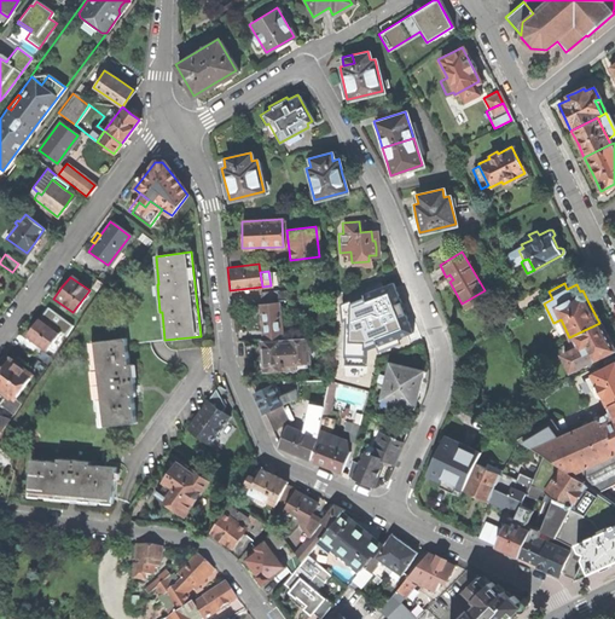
[(352,295),(364,333),(394,324),(388,304),(382,285),(352,295)]
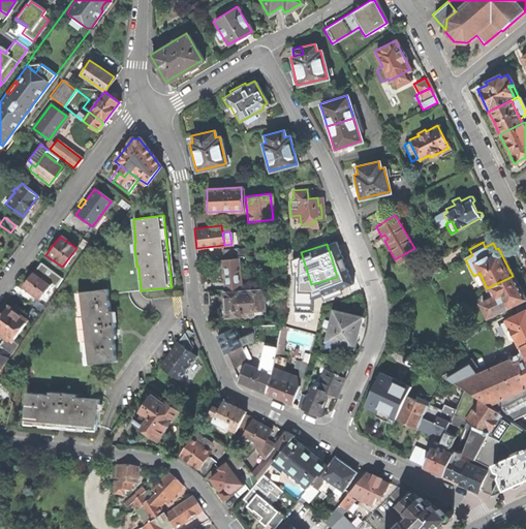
[(220,250),(221,257),(236,256),(236,249),(235,248),(220,250)]
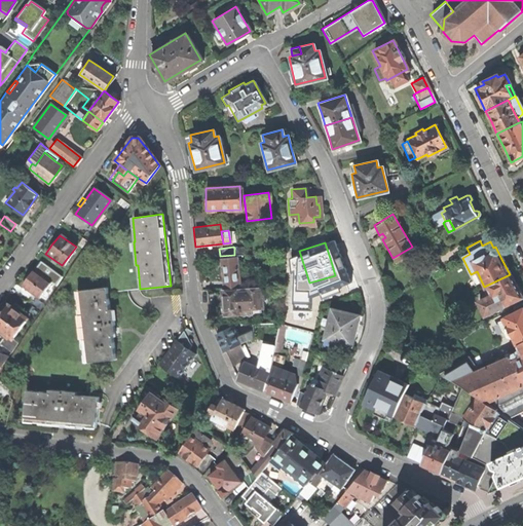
[(413,250),(412,247),(393,258),(395,261),(413,250)]
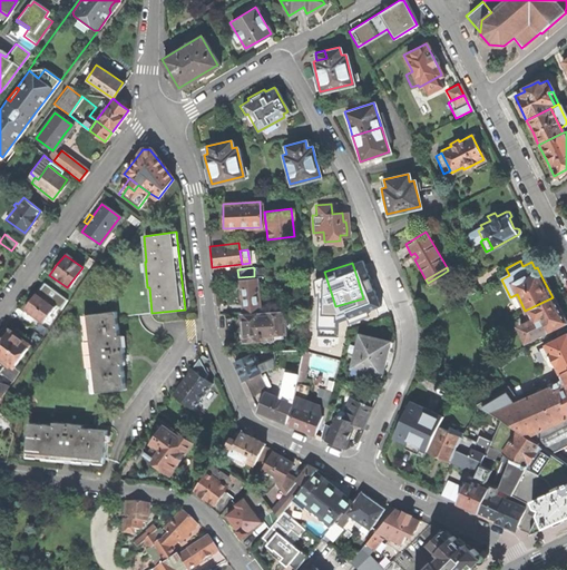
[(241,296),(242,313),(258,312),(255,277),(238,279),(241,296)]
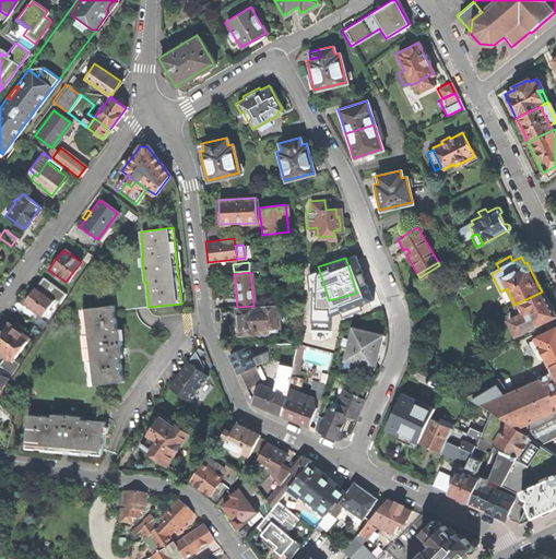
[(451,293),(465,285),(459,273),(445,281),(451,293)]
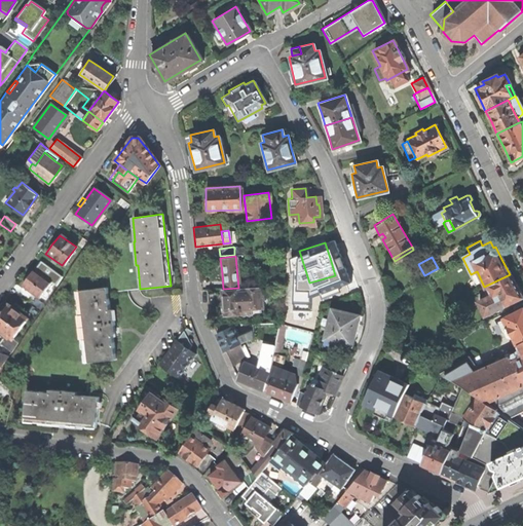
[(48,284),(50,282),(34,270),(28,277),(22,287),(38,298),(48,284)]
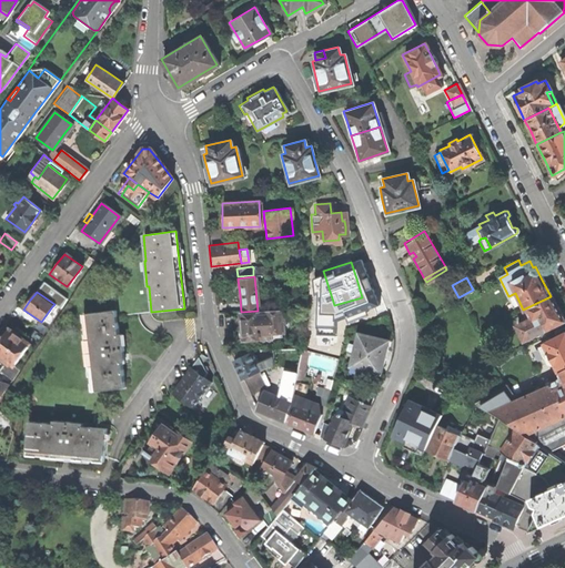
[(61,295),(54,304),(52,306),(58,310),(66,298),(61,295)]
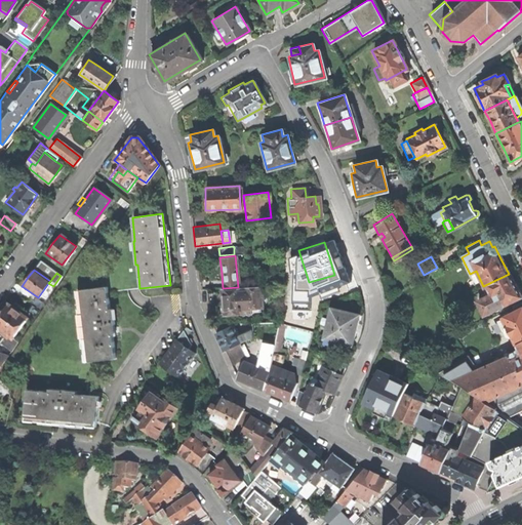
[(496,308),(519,296),(513,283),(509,274),(485,285),(487,288),(490,295),(496,308)]
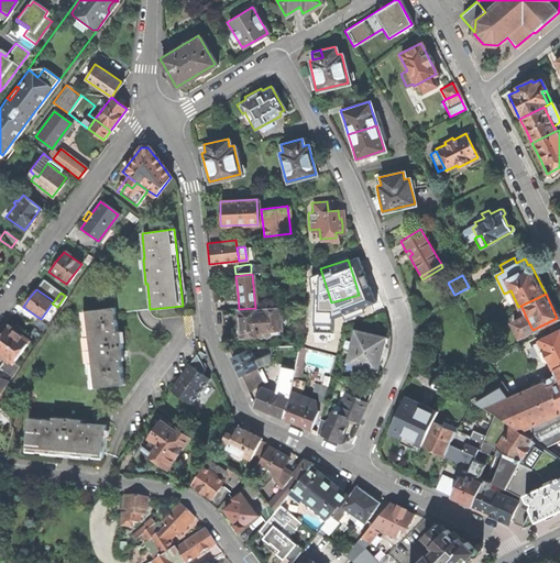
[(288,297),(288,306),(303,305),(302,296),(288,297)]
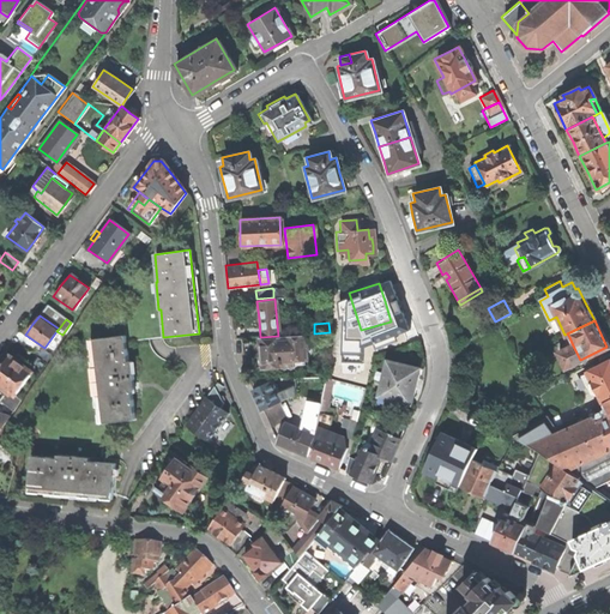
[(259,354),(260,369),(302,367),(301,359),(306,359),(305,348),(306,348),(305,333),(278,336),(260,337),(258,337),(259,354)]
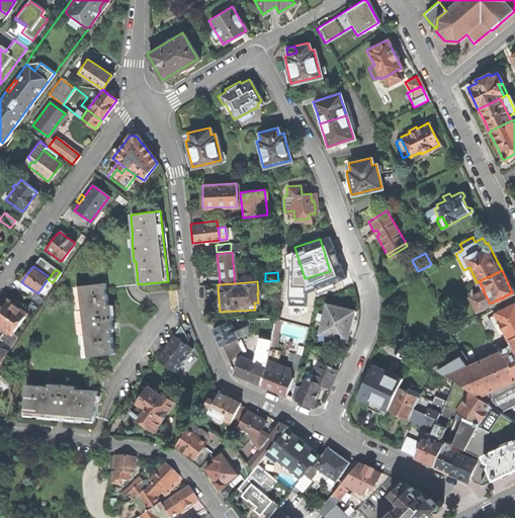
[(83,357),(113,353),(110,331),(111,330),(110,323),(109,323),(108,321),(111,320),(111,318),(111,316),(108,316),(104,282),(74,286),(83,357)]
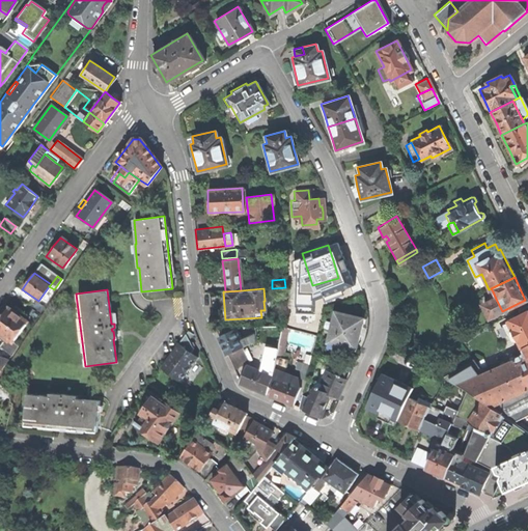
[(488,318),(502,311),(496,299),(494,301),(493,299),(481,305),(488,318)]
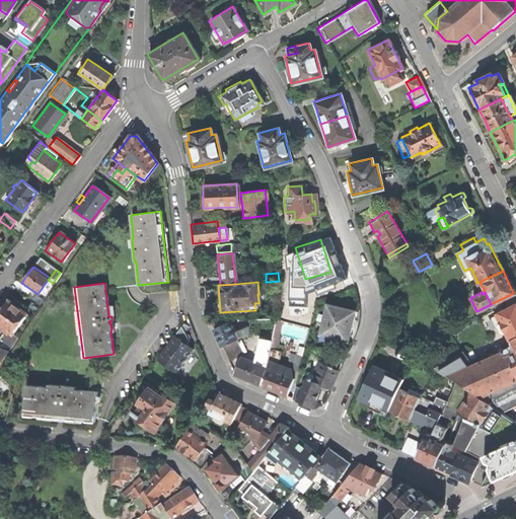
[(504,303),(507,308),(515,303),(515,297),(504,303)]
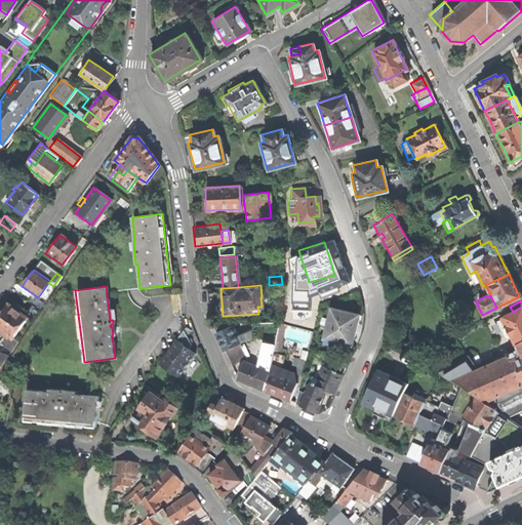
[(7,335),(11,338),(26,318),(22,315),(25,312),(13,304),(11,307),(7,305),(1,313),(0,314),(0,330),(0,334),(2,336),(5,338),(7,335)]
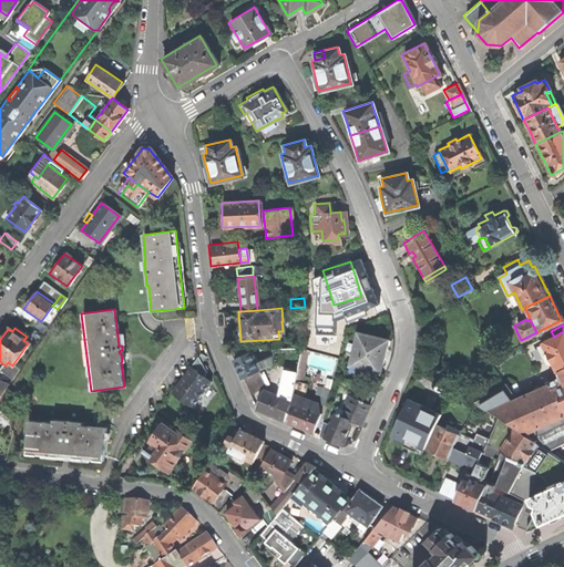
[(552,364),(556,372),(563,368),(563,331),(554,337),(541,343),(545,352),(544,353),(543,357),(546,363),(551,364),(552,364)]
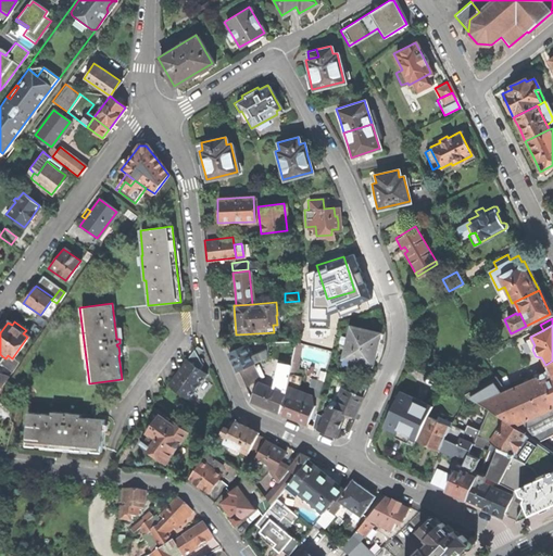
[(342,358),(372,366),(376,349),(379,333),(350,326),(342,358)]
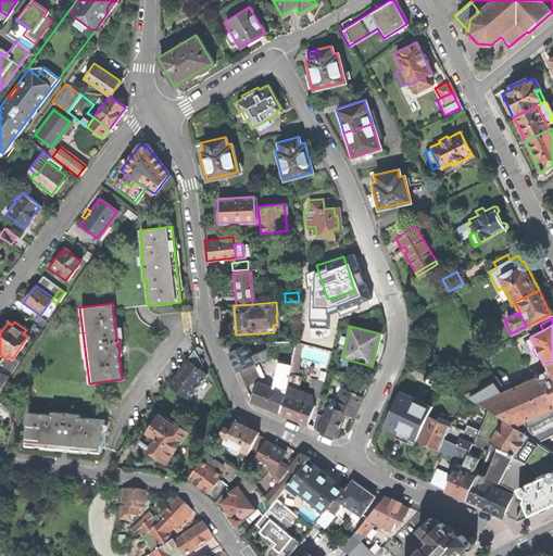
[(264,342),(265,350),(265,357),(276,357),(276,341),(264,342)]
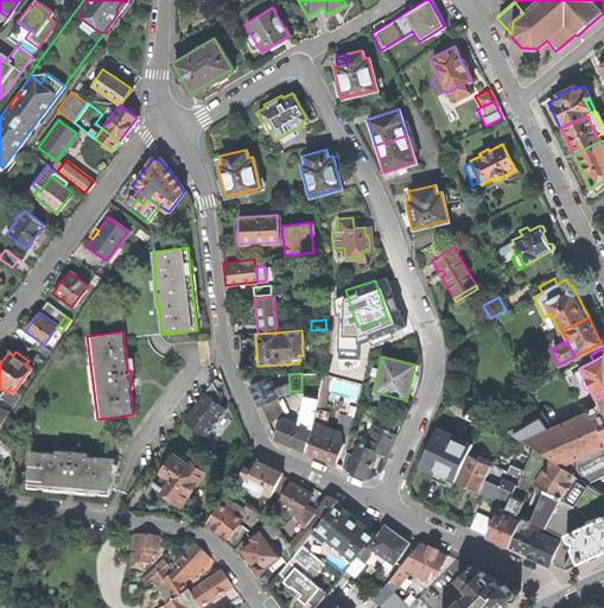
[(256,406),(259,405),(275,398),(277,397),(268,380),(267,377),(247,386),(250,394),(256,406)]
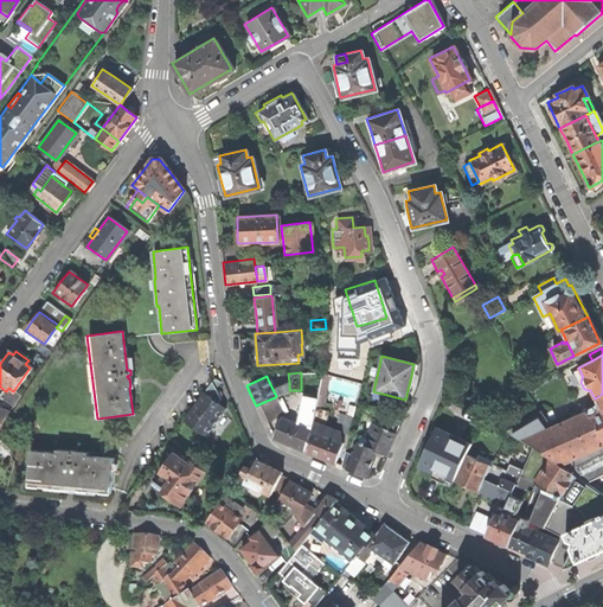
[(270,378),(268,379),(276,396),(289,390),(289,382),(275,388),(270,378)]
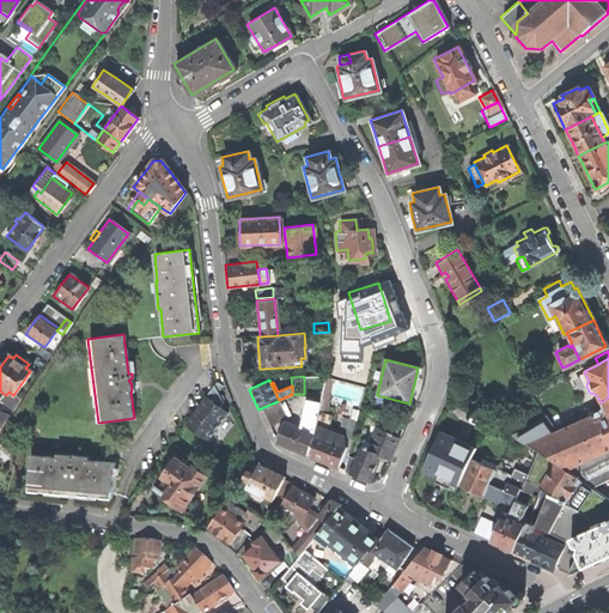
[(213,387),(205,398),(211,401),(218,390),(213,387)]
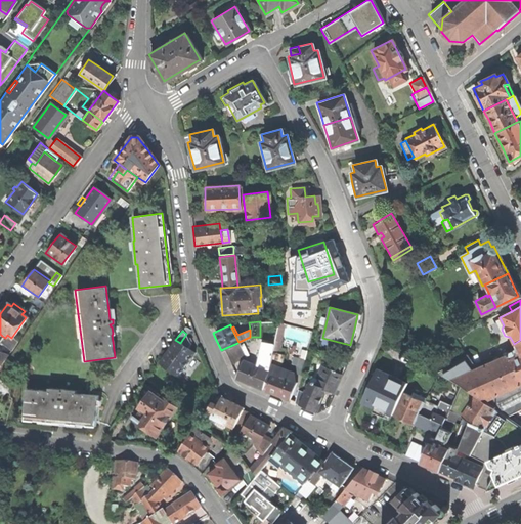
[(263,333),(261,342),(272,344),(274,335),(263,333)]
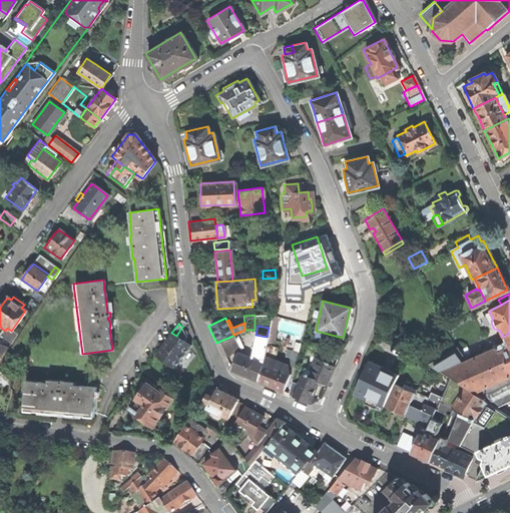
[(5,331),(2,329),(0,331),(0,337),(9,344),(16,335),(11,331),(7,328),(5,331)]
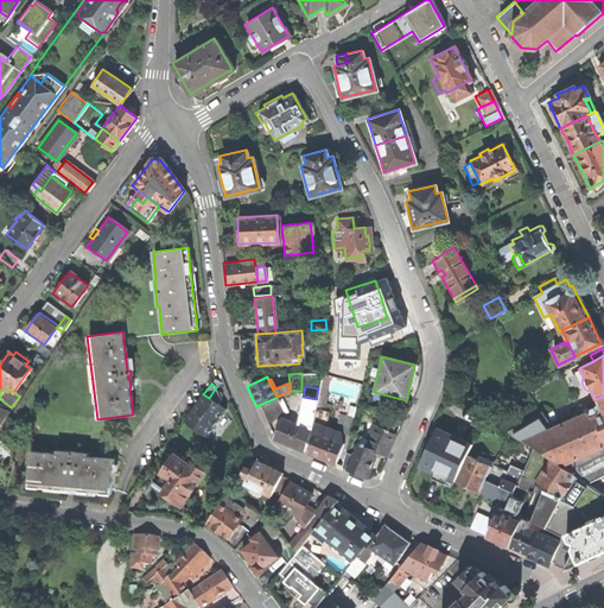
[(184,422),(204,436),(224,409),(215,403),(209,398),(203,394),(184,422)]
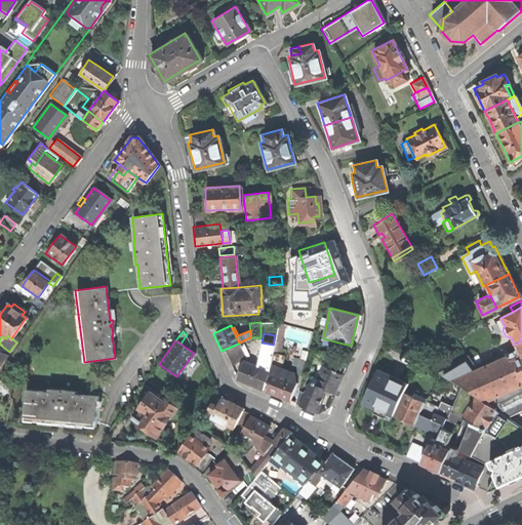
[(505,362),(499,365),(511,390),(521,384),(521,340),(515,345),(517,350),(503,356),(505,362)]
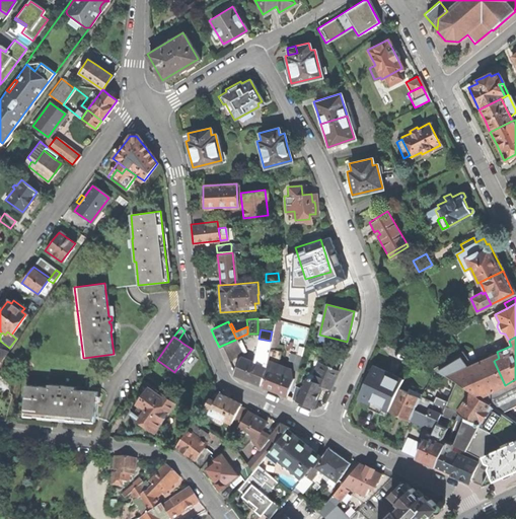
[(255,354),(253,363),(265,368),(269,348),(270,341),(259,339),(255,354)]
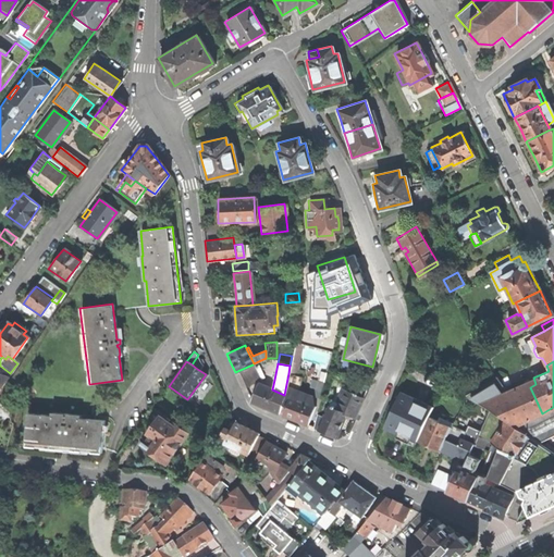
[(237,371),(244,386),(259,379),(253,364),(237,371)]
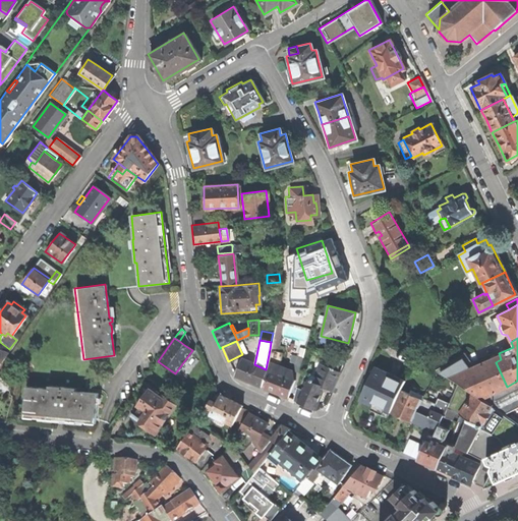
[(270,349),(266,369),(259,387),(263,388),(270,370),(272,371),(274,364),(278,365),(280,351),(270,349)]
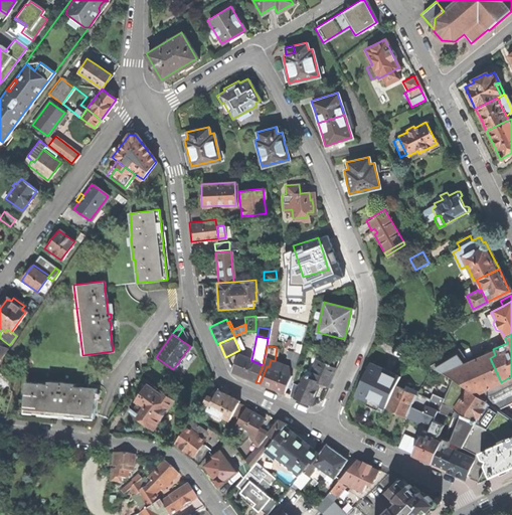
[(447,375),(451,378),(474,365),(471,359),(466,362),(459,353),(435,368),(447,375)]
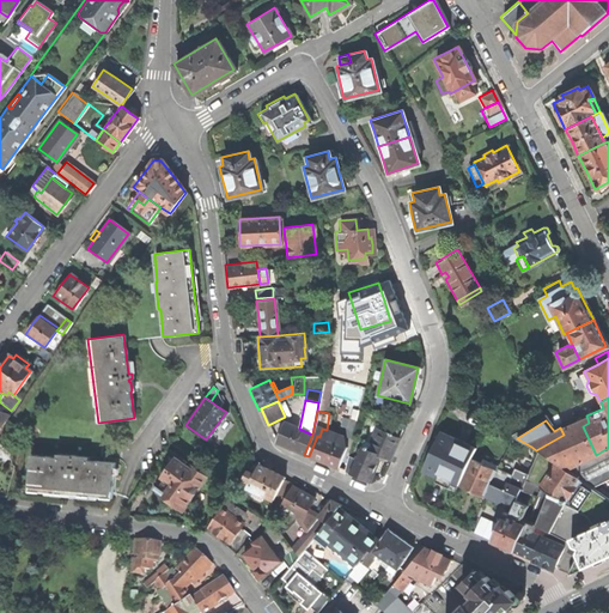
[(560,428),(564,435),(578,429),(574,422),(560,428)]
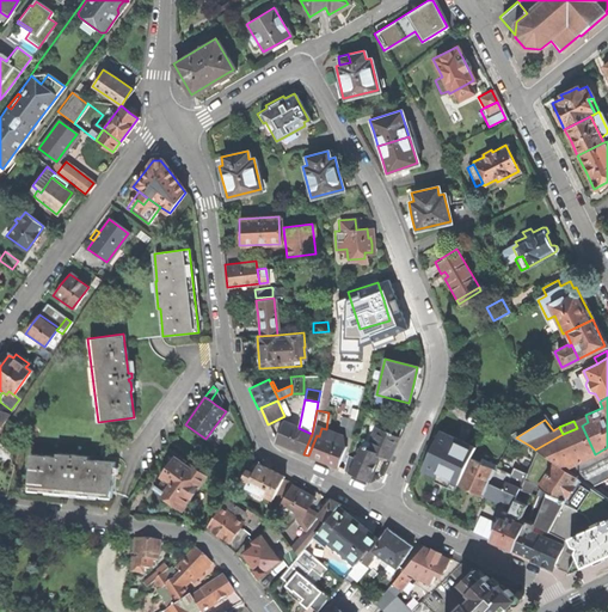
[(288,447),(304,454),(312,434),(299,428),(295,427),(283,422),(275,442),(288,447)]
